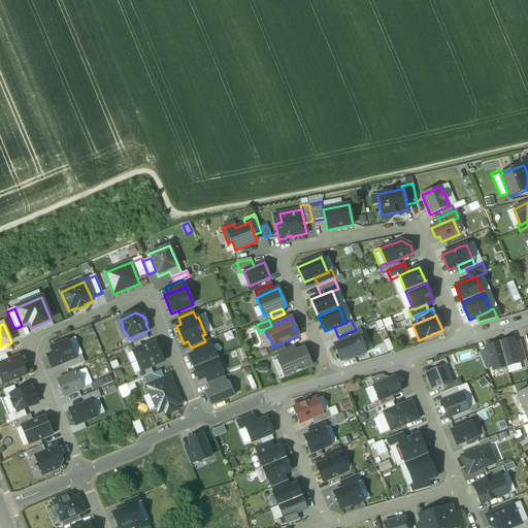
[(356,330),(341,335),(343,341),(357,335),(358,336),(361,335),(358,328),(356,330)]
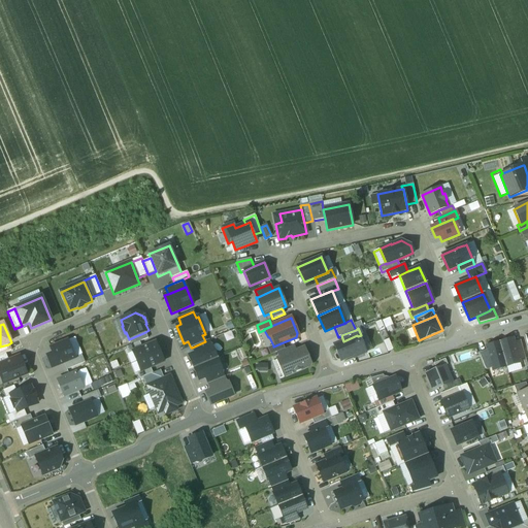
[(145,332),(129,339),(132,345),(147,338),(145,332)]
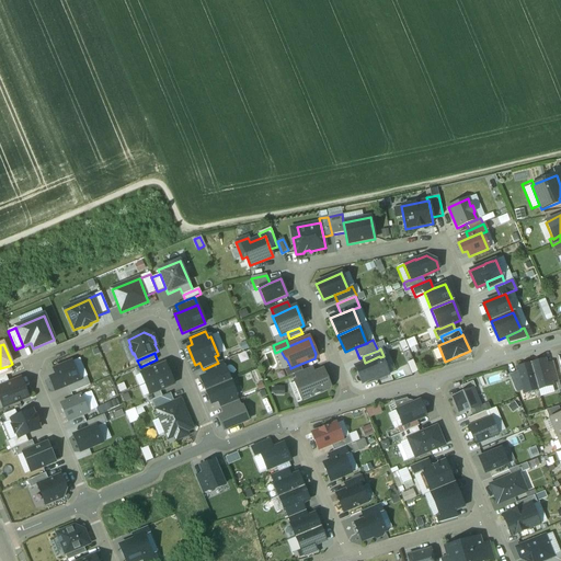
[(365,363),(355,367),(362,384),(375,378),(376,380),(388,375),(380,357),(379,356),(365,363)]
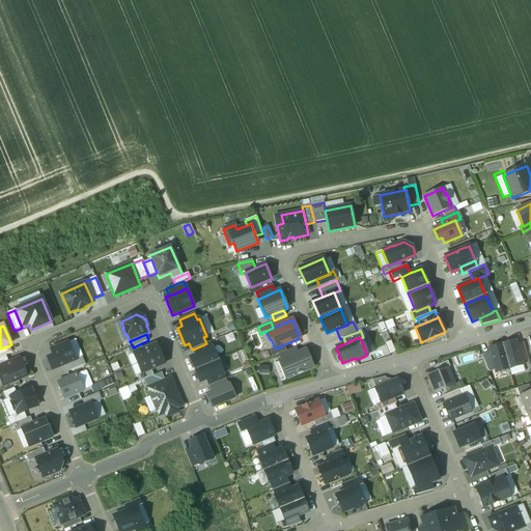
[(516,345),(515,341),(502,345),(509,369),(523,365),(522,362),(516,345)]
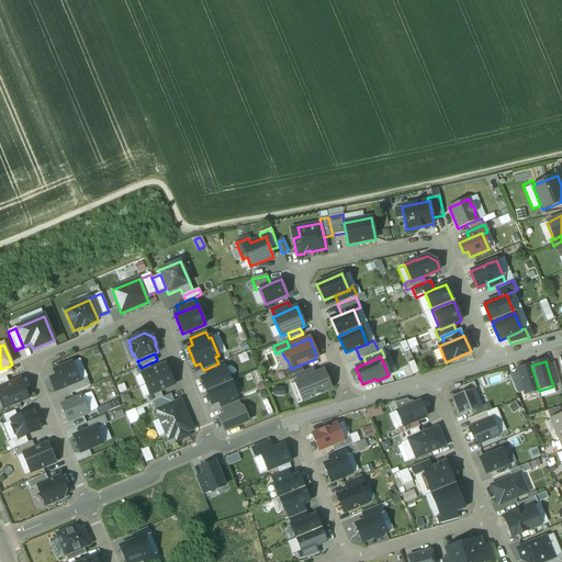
[(204,370),(208,377),(225,369),(223,362),(218,363),(204,370)]
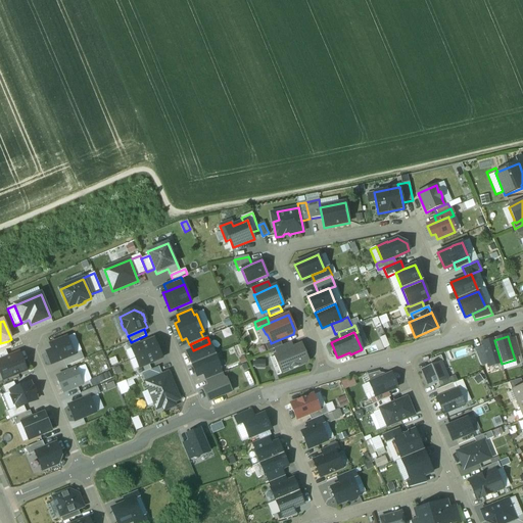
[(46,353),(51,365),(63,360),(74,355),(66,338),(50,345),(53,350),(46,353)]
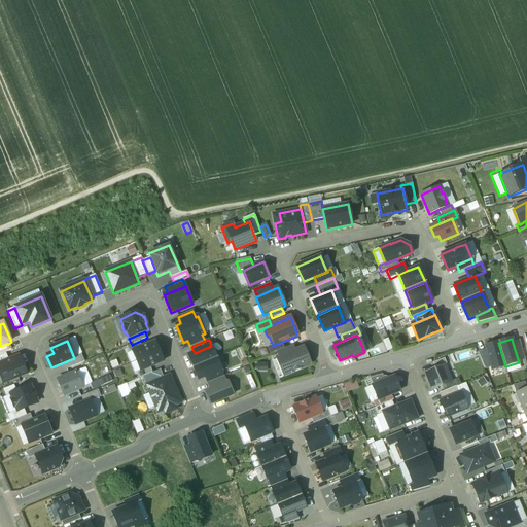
[(519,341),(513,343),(518,359),(524,357),(519,341)]
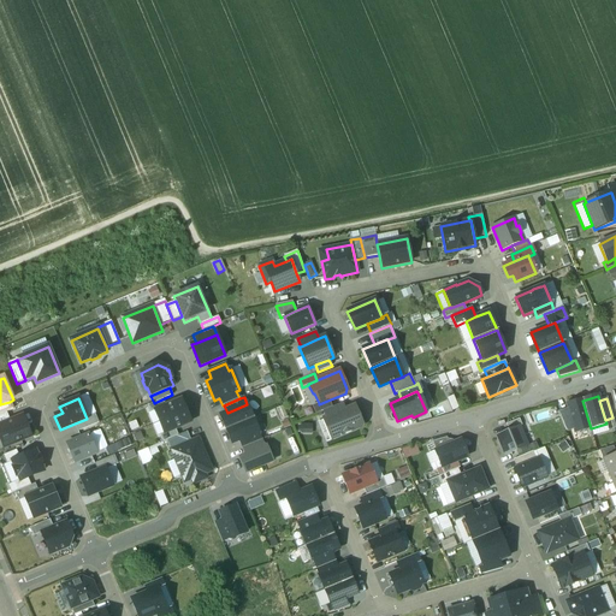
[(154,410),(166,407),(163,400),(148,406),(150,413),(154,410)]
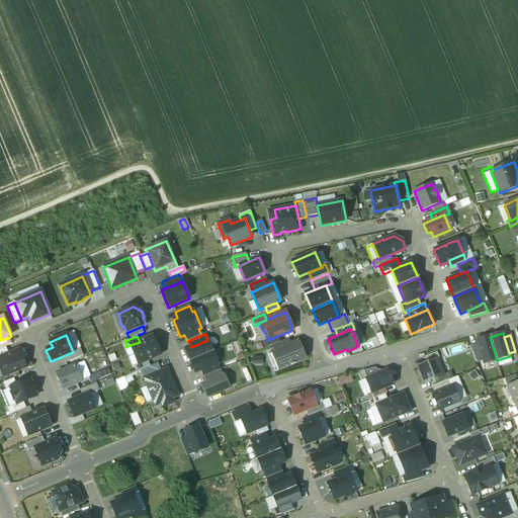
[(130,345),(134,355),(157,345),(153,336),(140,342),(130,345)]
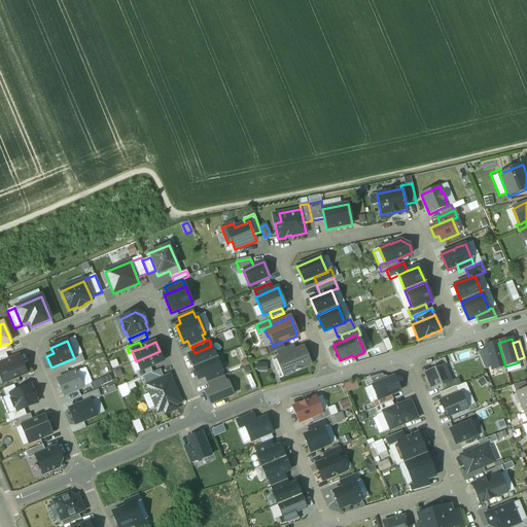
[(273,345),(268,347),(271,354),(276,352),(283,349),(280,343),(273,346),(273,345)]
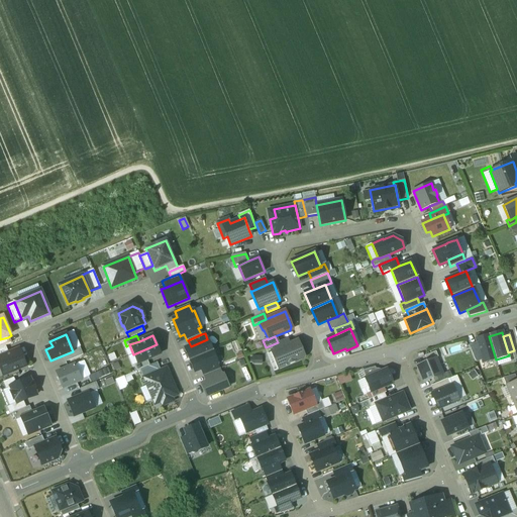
[(489,336),(476,339),(477,343),(482,360),(483,364),(496,359),(489,336)]
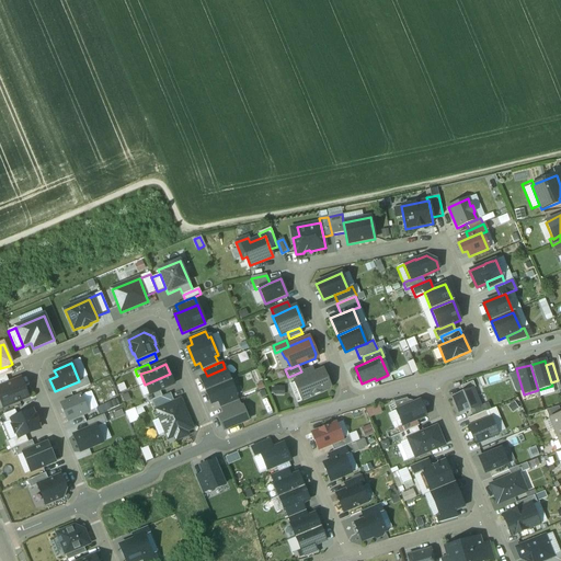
[(0,368),(0,378),(7,376),(12,374),(9,366),(0,368)]
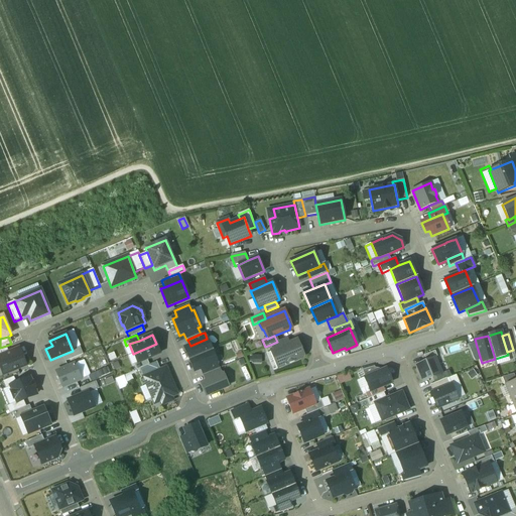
[(277,342),(270,345),(273,351),(289,344),(287,338),(277,342)]
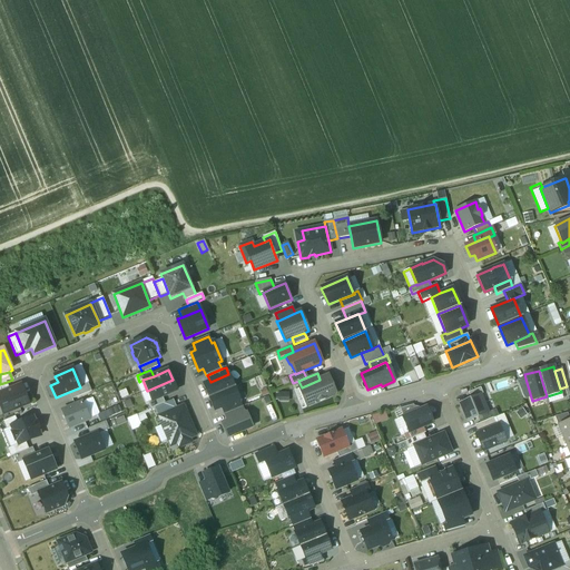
[(204,384),(209,397),(234,387),(228,374),(210,382),(204,384)]
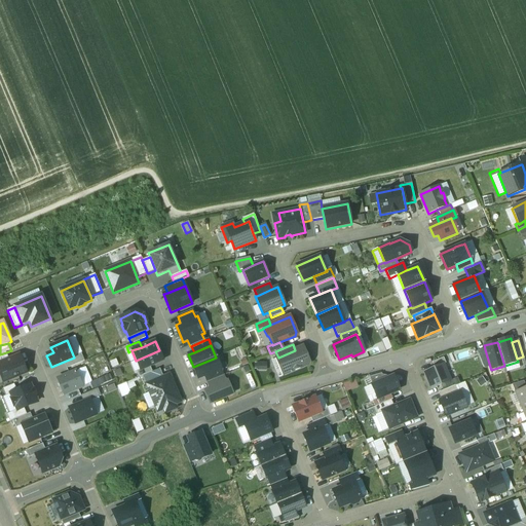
[(278,358),(277,359),(285,375),(307,366),(308,362),(303,347),(295,350),(278,358)]
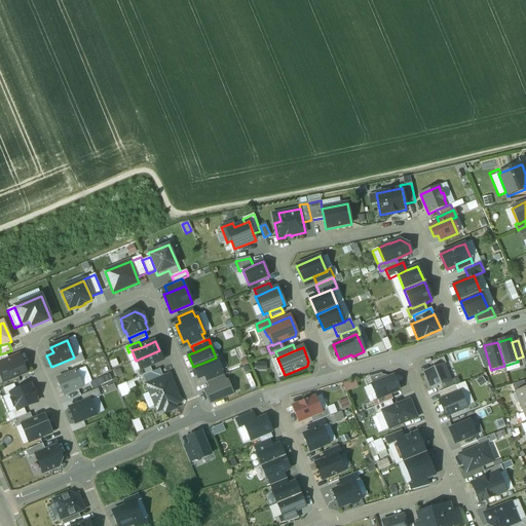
[(485,349),(477,352),(483,369),(490,367),(485,349)]
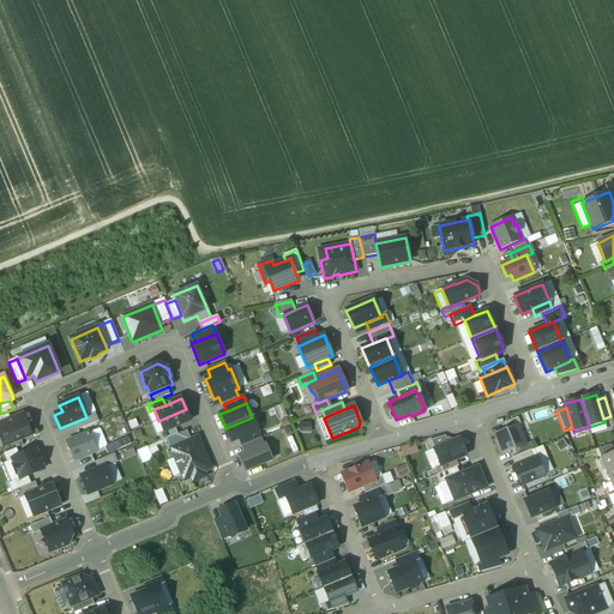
[(191,421),(186,409),(158,421),(164,433),(174,428),(191,421)]
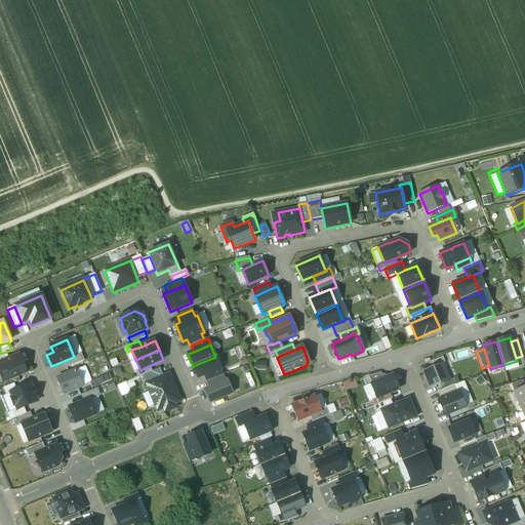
[(0,363),(9,360),(6,352),(0,354),(0,363)]
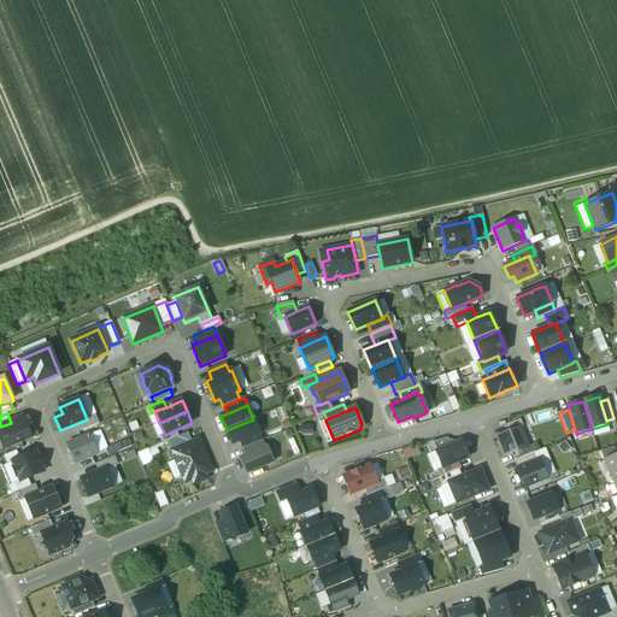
[(87,419),(75,424),(78,433),(99,424),(95,416),(87,419)]
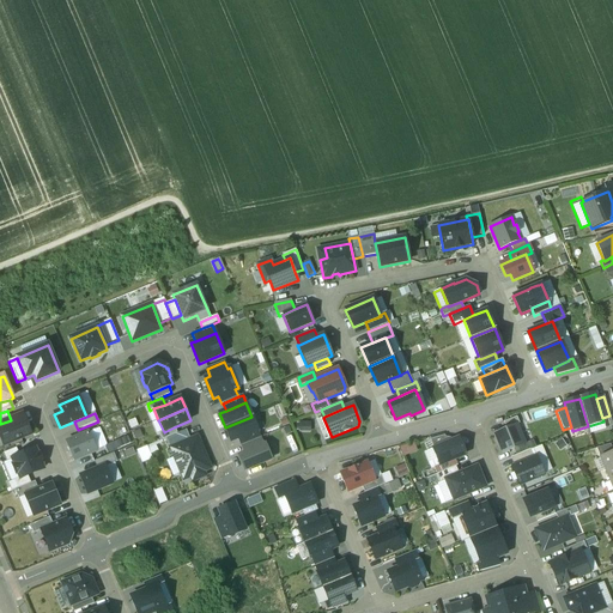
[(11,420),(0,424),(0,435),(5,445),(31,435),(23,414),(11,420)]
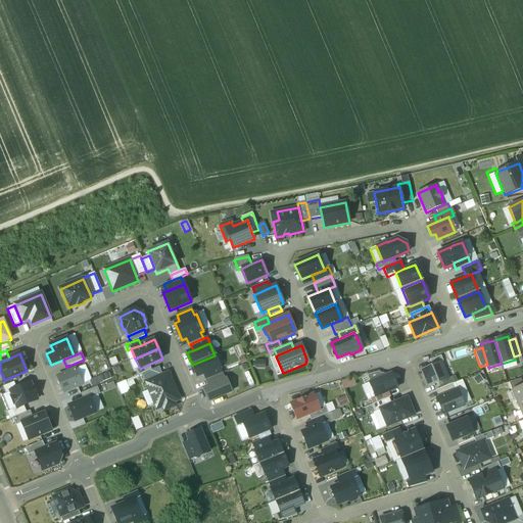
[(215,355),(192,365),(197,377),(203,375),(220,368),(215,355)]
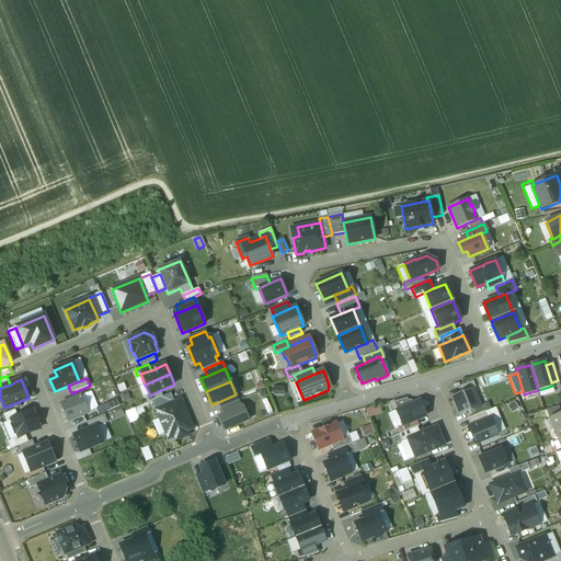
[(461,387),(464,392),(472,389),(474,388),(472,382),(461,387)]
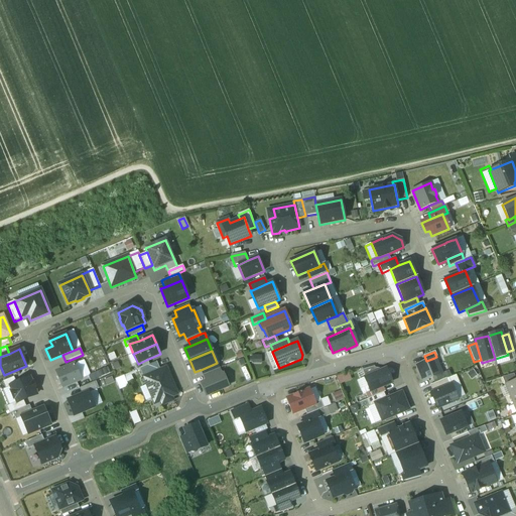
[(423,381),(440,374),(434,358),(426,361),(417,365),(423,381)]
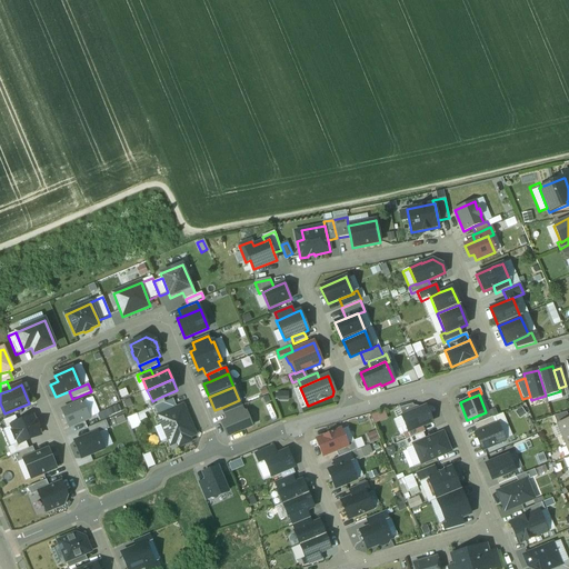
[(165,402),(161,397),(152,401),(148,402),(150,409),(155,407),(165,402)]
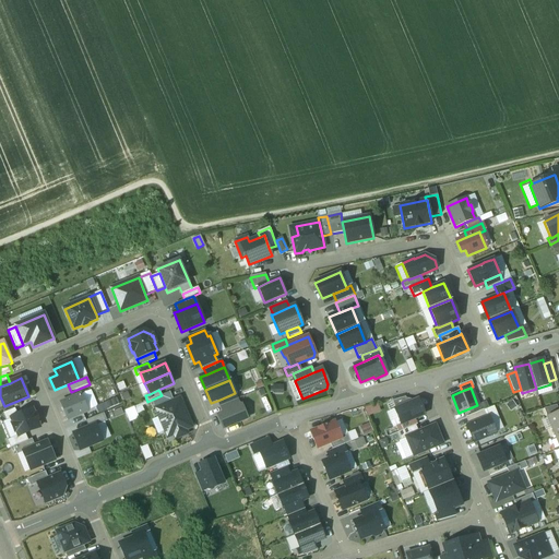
[(155,409),(174,402),(169,392),(162,395),(152,400),(155,409)]
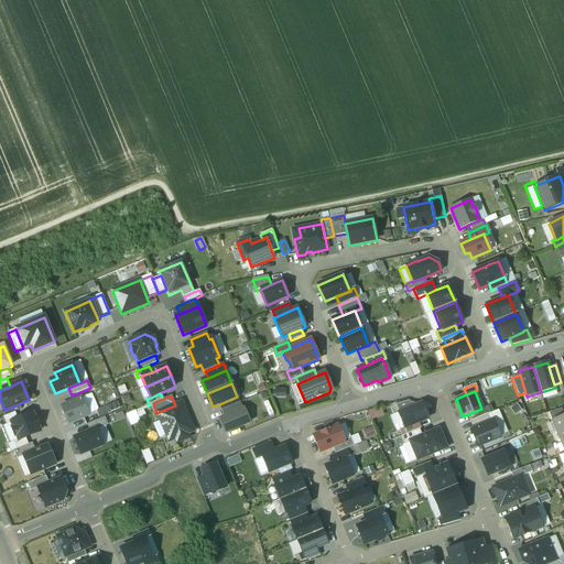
[(237,397),(219,404),(221,411),(240,403),(237,397)]
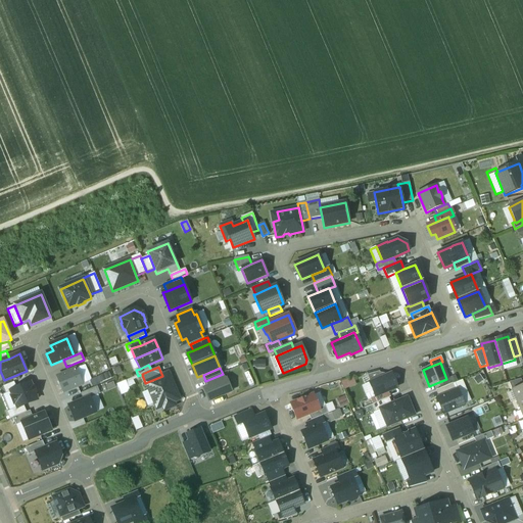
[(57,377),(63,392),(82,385),(76,370),(57,377)]
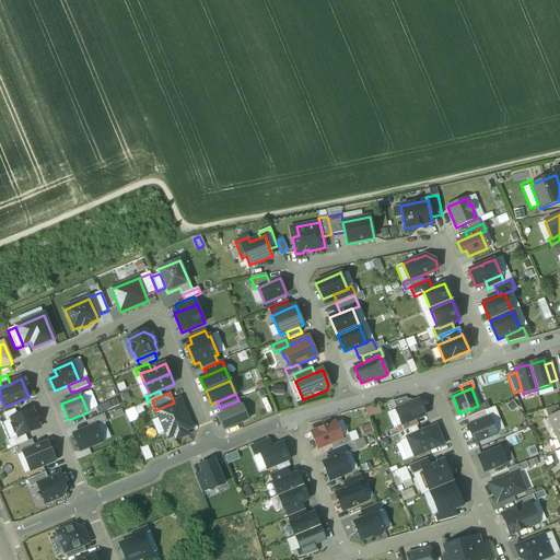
[(406,398),(392,403),(395,410),(408,405),(406,398)]
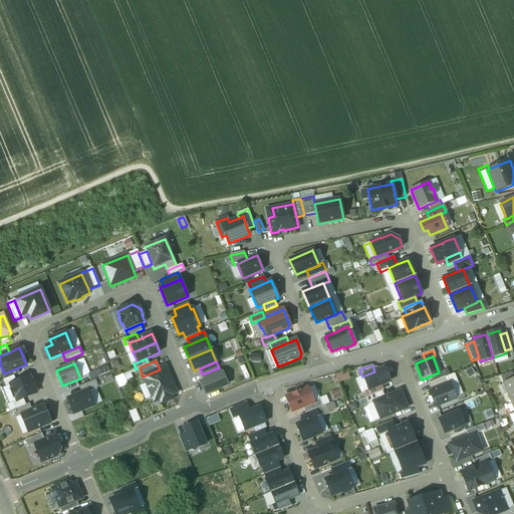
[(160,369),(143,376),(154,403),(160,401),(162,404),(172,400),(171,396),(176,394),(165,366),(160,369)]
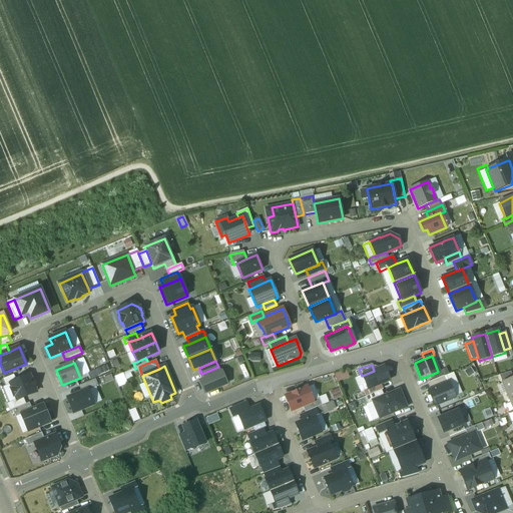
[(201,374),(204,380),(220,373),(218,367),(201,374)]
